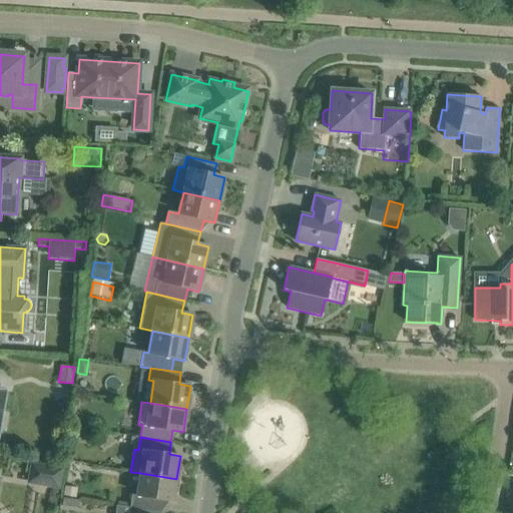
[(58,486),(60,471),(33,466),(30,482),(58,486)]
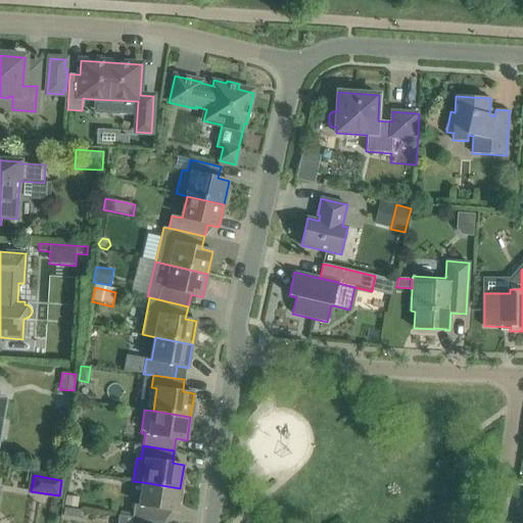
[(177,512),(180,488),(143,482),(140,505),(135,504),(133,517),(163,522),(165,510),(177,512)]
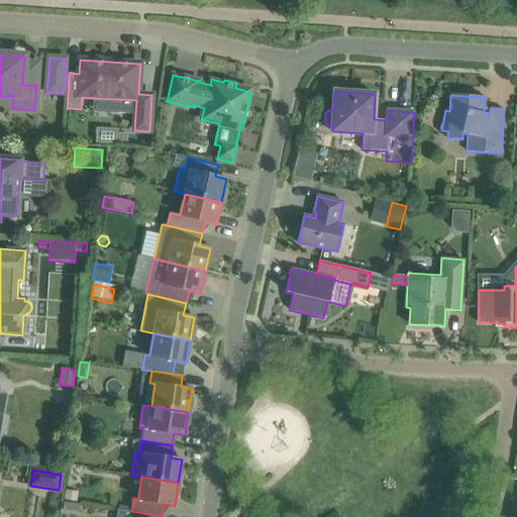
[(76,502),(78,493),(65,490),(64,500),(76,502)]
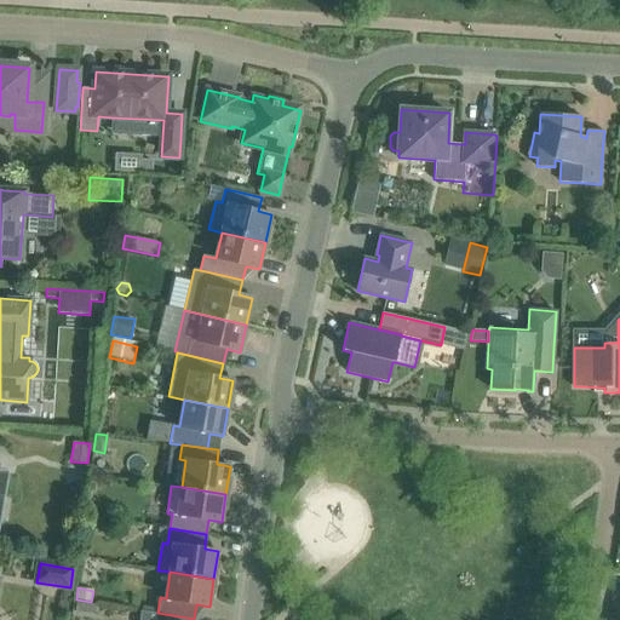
[(76,604),(75,613),(87,615),(89,606),(76,604)]
